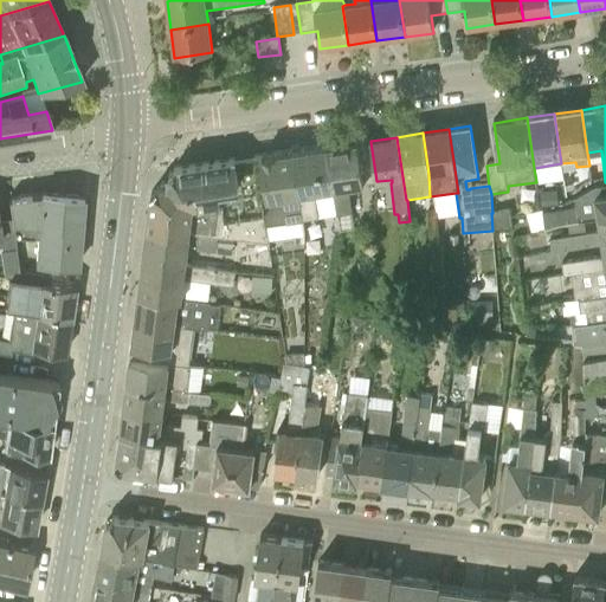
[(349,188),(365,186),(365,185),(378,182),(378,181),(376,181),(371,142),(358,143),(328,147),(336,202),(335,202),(337,217),(352,214),(349,188)]
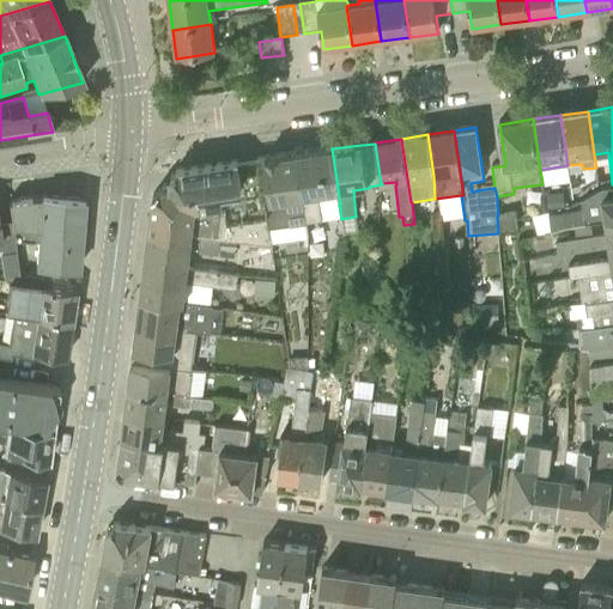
[(320,207),(339,205),(340,205),(332,148),(296,154),(307,224),(321,221),(320,207)]
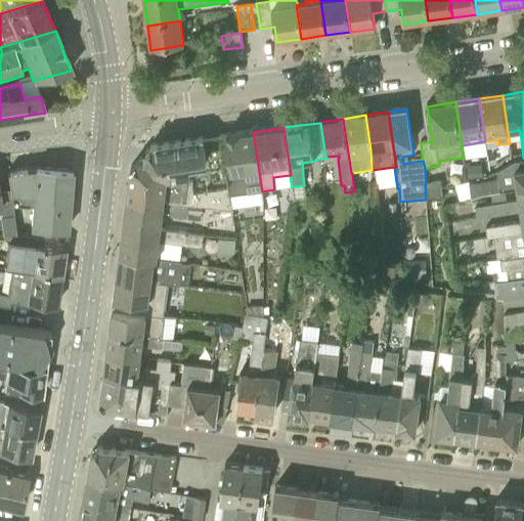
[(261,191),(262,191),(253,132),(222,136),(230,186),(231,197),(262,192),(261,191)]
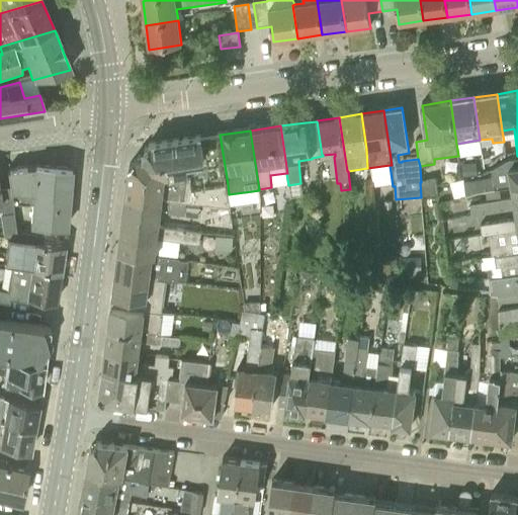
[(201,187),(228,184),(220,135),(150,146),(145,151),(145,161),(166,161),(171,176),(188,173),(191,190),(201,187)]
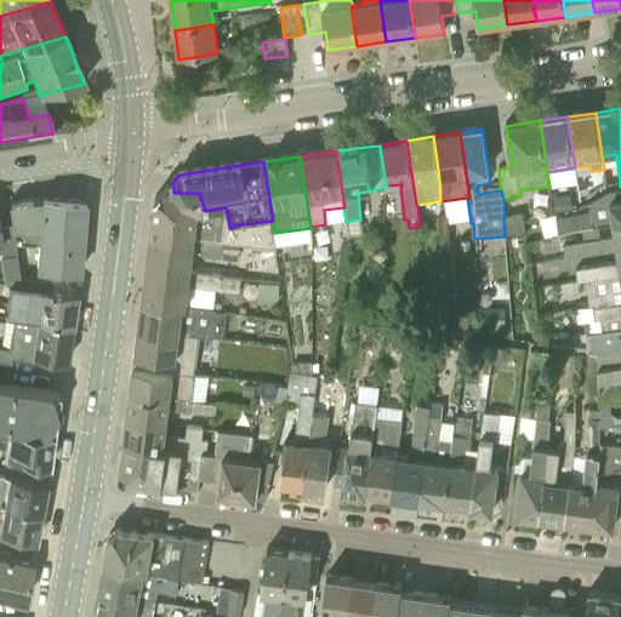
[(587,228),(599,226),(620,222),(620,192),(609,194),(590,205),(591,213),(557,218),(559,235),(571,230),(582,229),(587,228)]
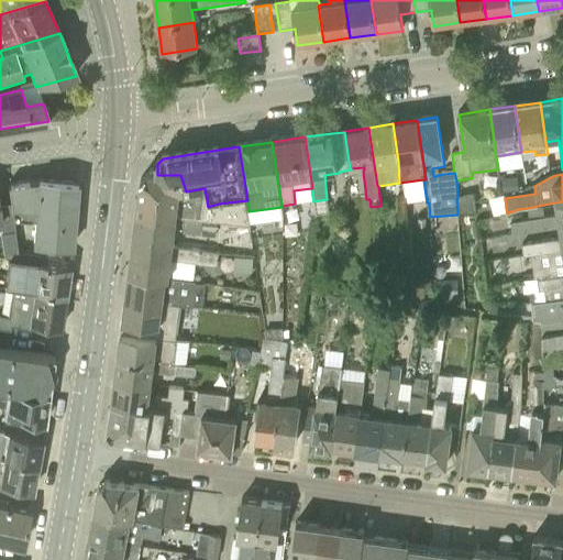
[(247,212),(249,211),(247,200),(219,204),(208,207),(205,188),(186,191),(180,175),(157,175),(146,175),(141,180),(136,210),(194,218),(202,219),(202,221),(250,228),(247,212)]
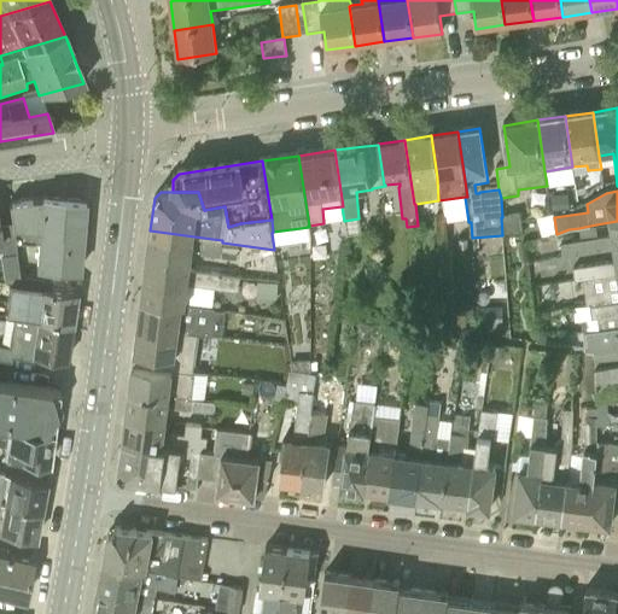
[(36,246),(81,249),(85,203),(42,199),(9,205),(15,244),(36,244),(36,246)]
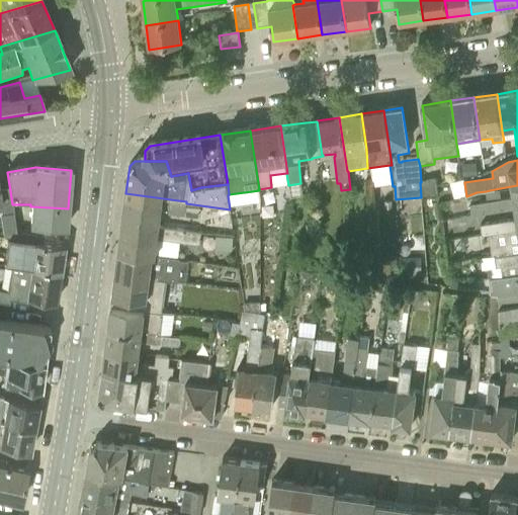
[(461,170),(462,179),(476,178),(475,168),(461,170)]
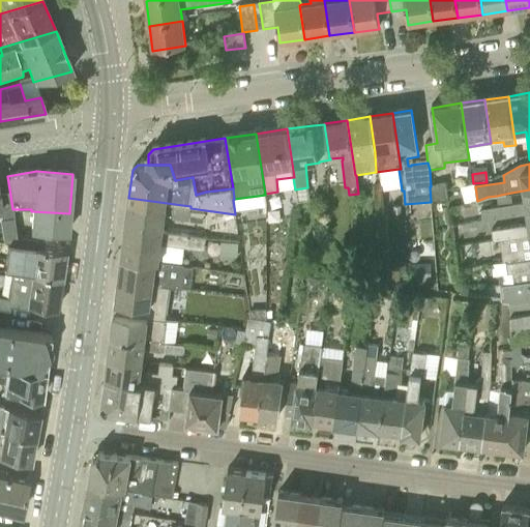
[(430,186),(431,202),(432,203),(448,200),(445,183),(431,186),(430,186)]
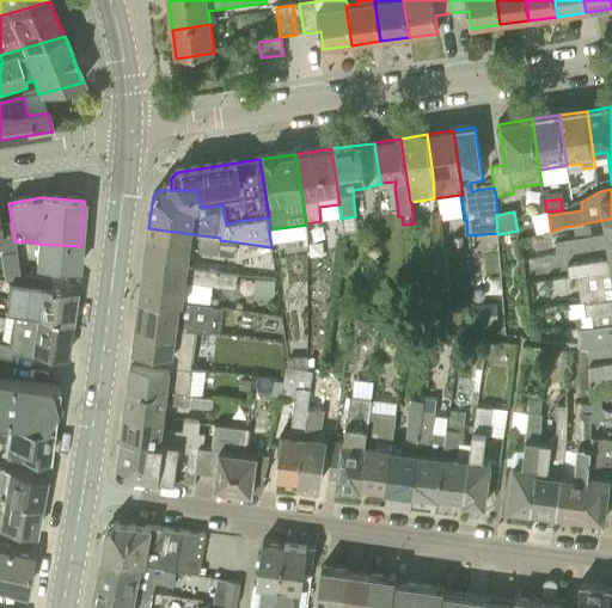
[(607,247),(611,246),(611,219),(591,222),(579,225),(574,226),(575,239),(556,241),(558,256),(569,255),(582,251),(607,247)]
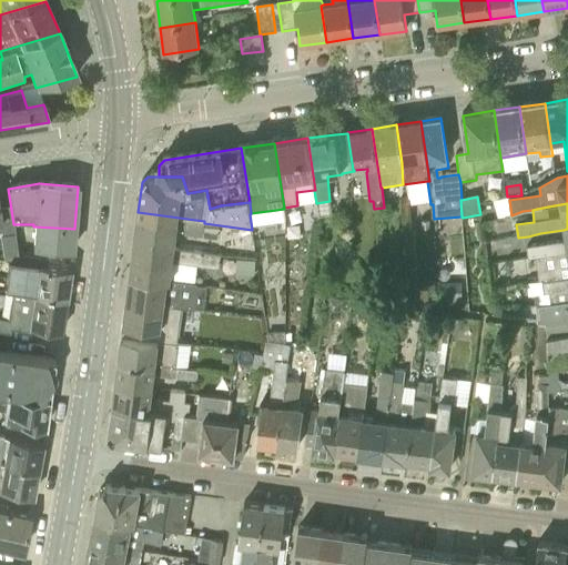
[(178,234),(184,234),(184,238),(203,240),(204,223),(204,221),(195,220),(138,212),(134,242),(175,248),(178,234)]
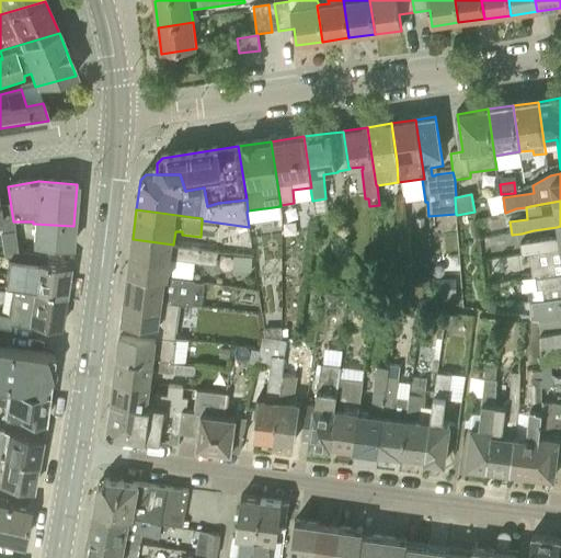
[(33,224),(32,243),(71,248),(73,226),(33,224)]
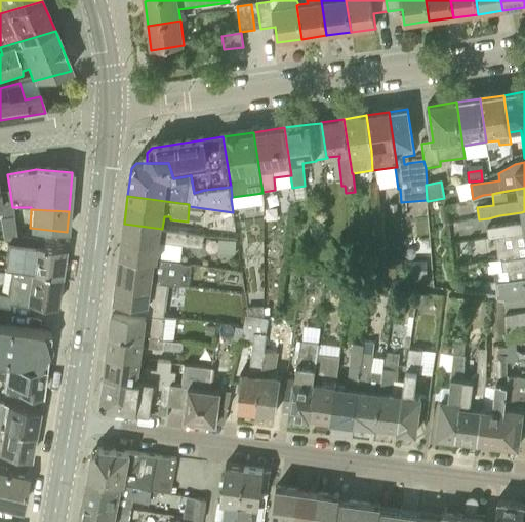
[(487,229),(489,239),(495,239),(502,238),(524,234),(524,211),(521,212),(522,224),(487,229)]
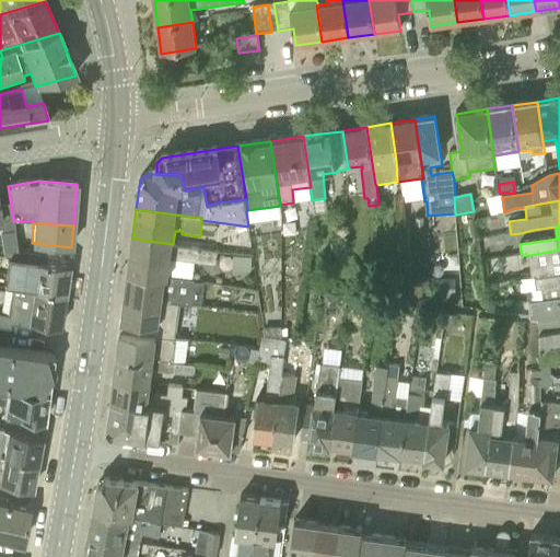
[(16,258),(18,251),(14,230),(0,232),(0,235),(3,256),(14,258),(16,258)]
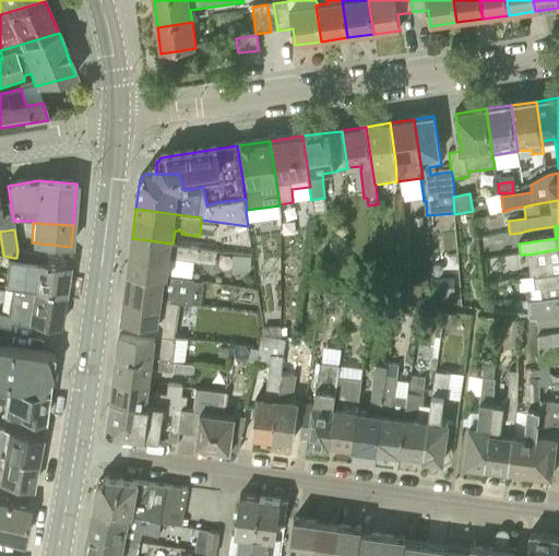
[(165,273),(169,273),(170,260),(215,267),(217,251),(173,246),(173,244),(132,238),(128,268),(165,273)]
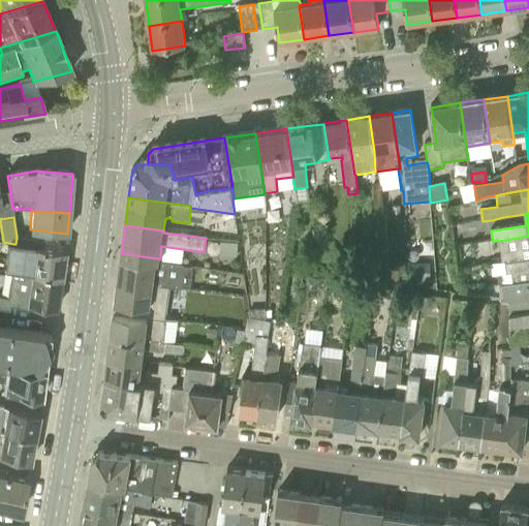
[(499,241),(502,263),(502,264),(528,259),(528,236),(506,240),(499,241)]
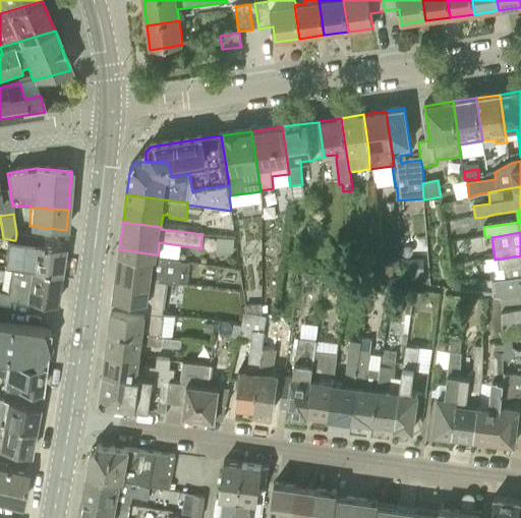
[(30,269),(60,273),(64,248),(33,243),(30,269)]
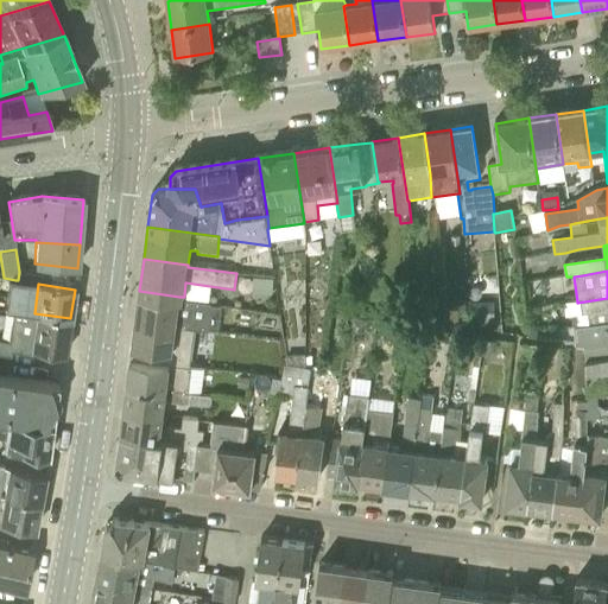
[(179,297),(139,291),(135,322),(195,329),(195,331),(209,332),(209,331),(219,332),(221,309),(211,307),(211,305),(183,302),(184,297),(179,297)]
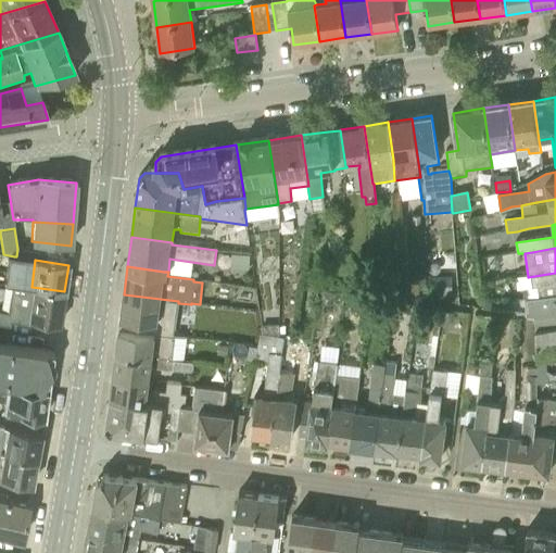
[(397,274),(383,273),(382,292),(396,293),(397,274)]
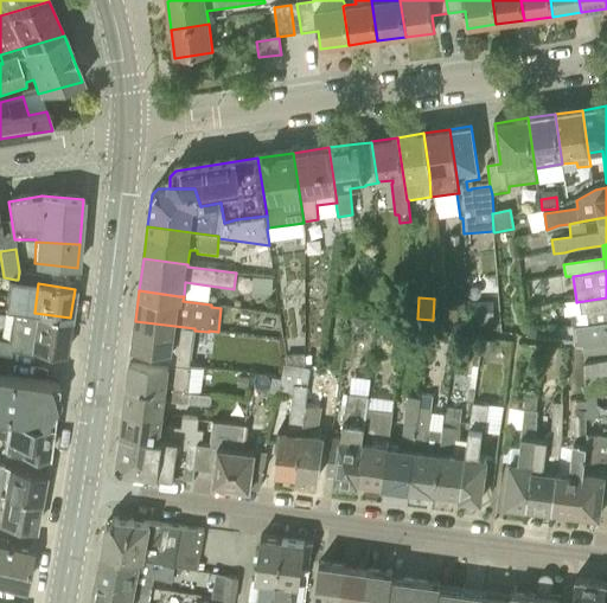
[(581,314),(582,314),(585,327),(606,322),(606,297),(576,302),(576,301),(562,303),(564,315),(580,313),(581,314)]
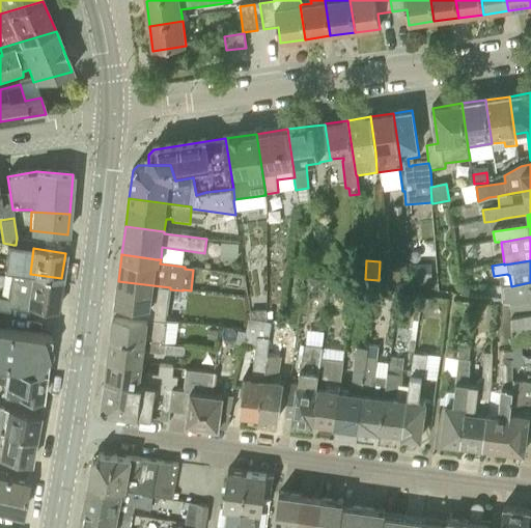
[(391,265),(393,281),(408,279),(407,262),(391,265)]
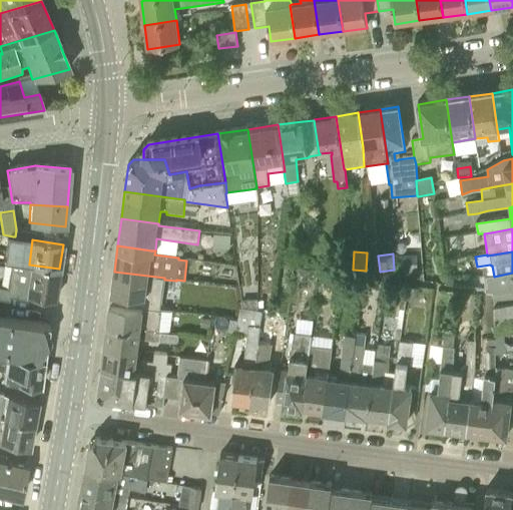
[(335,269),(337,259),(324,257),(323,268),(335,269)]
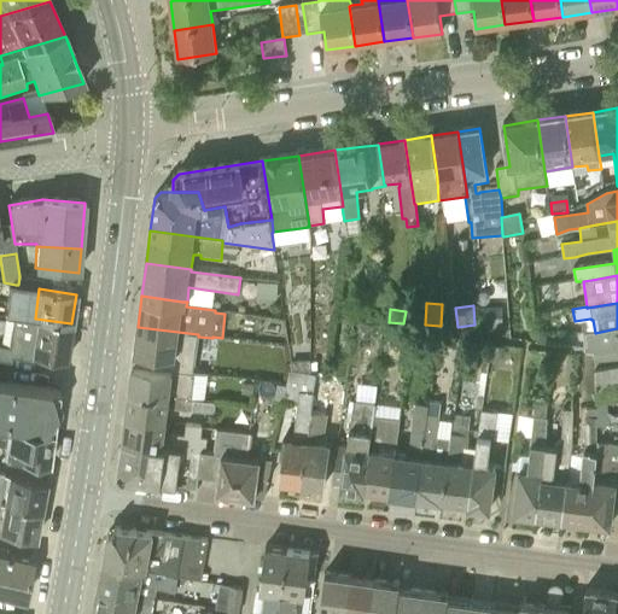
[(500,335),(500,309),(481,309),(481,335),(500,335)]
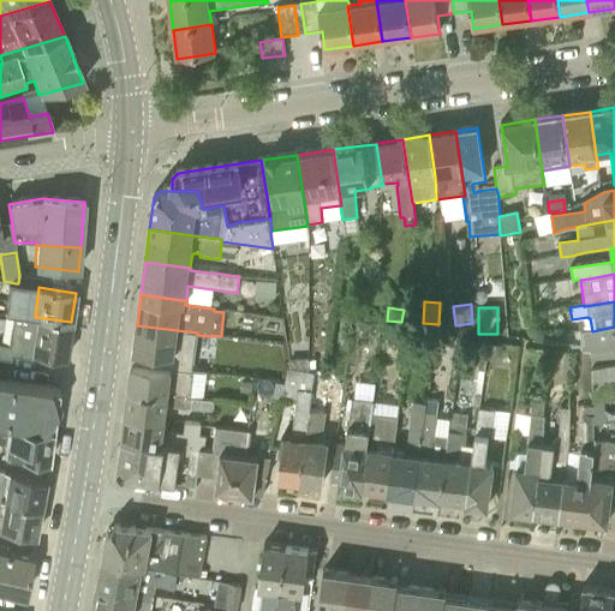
[(29,360),(34,355),(66,360),(71,322),(35,317),(17,315),(17,316),(13,316),(7,347),(0,345),(0,360),(11,363),(12,358),(29,360)]
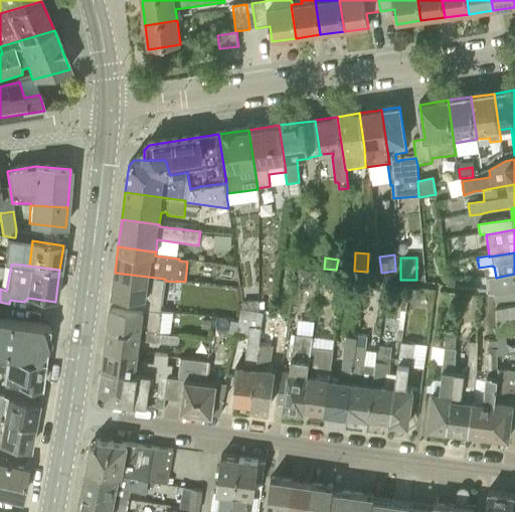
[(311,278),(311,271),(297,269),(295,283),(302,284),(311,278)]
